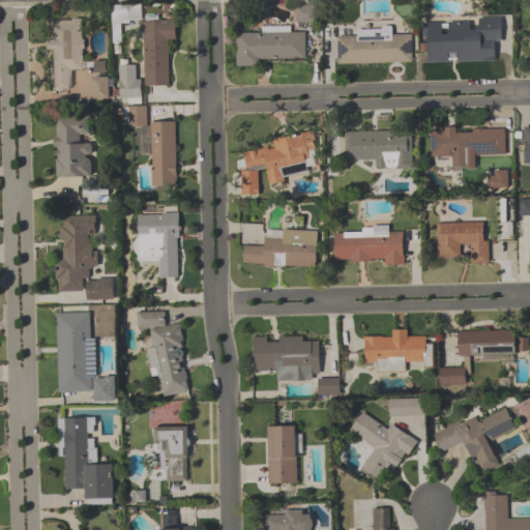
[(143,21),(176,20),(176,40),(168,40),(169,86),(145,87),(143,21)]
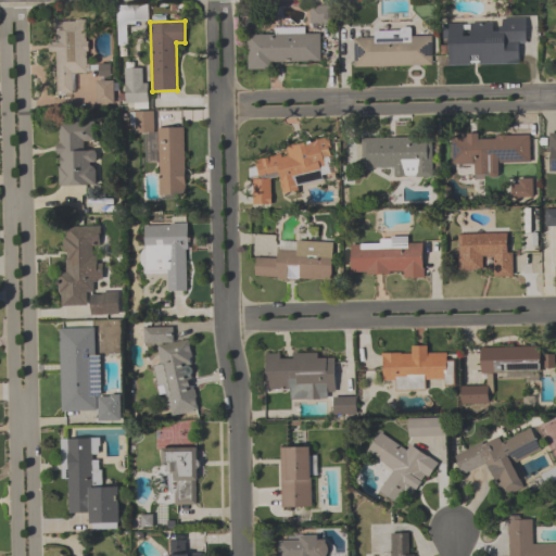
[(451,24),(526,21),(520,64),(450,65),(451,24)]
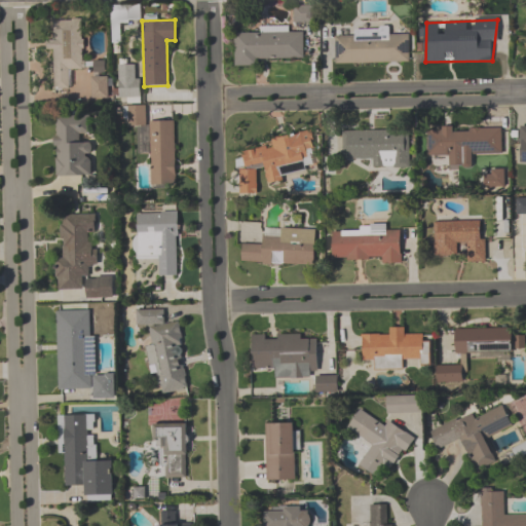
[(52,21),(81,21),(83,69),(71,71),(70,88),(55,89),(52,21)]
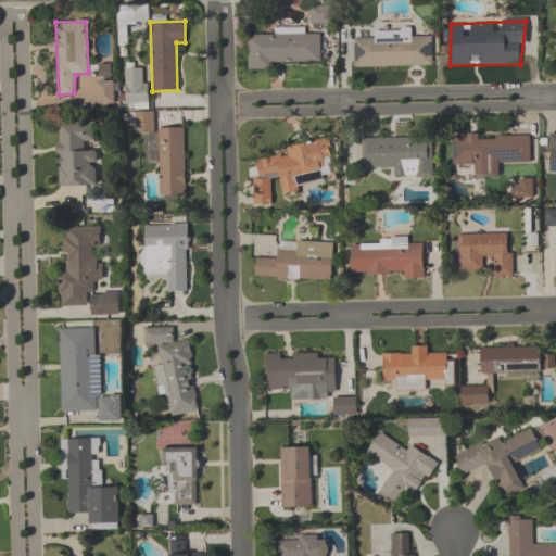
[(248,36),(319,34),(320,64),(272,63),(272,71),(249,71),(248,36)]
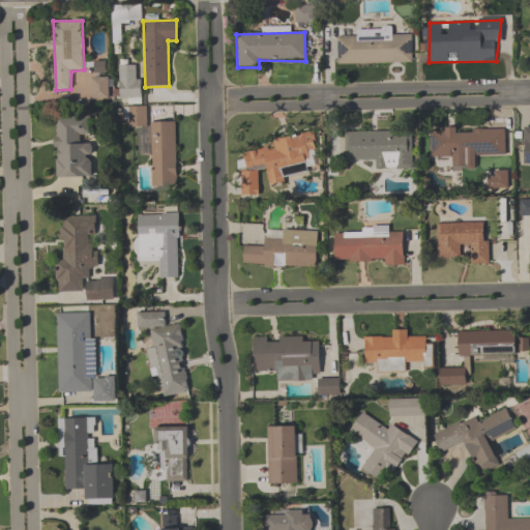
[(337,37),(411,35),(412,63),(339,65),(337,37)]
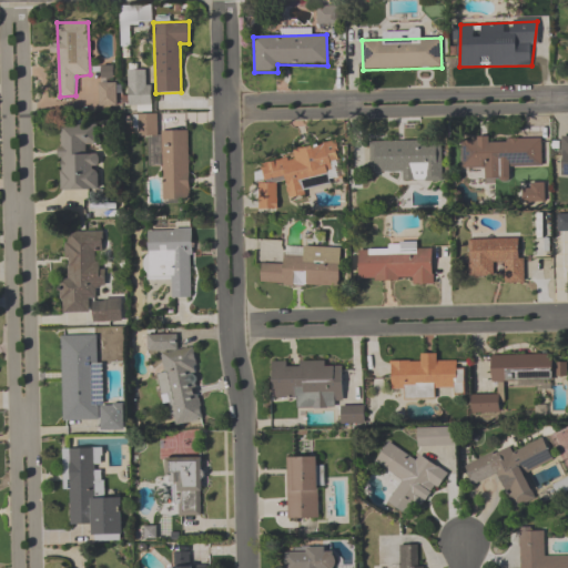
[(151,112),(151,71),(128,71),(128,112),(151,112)]
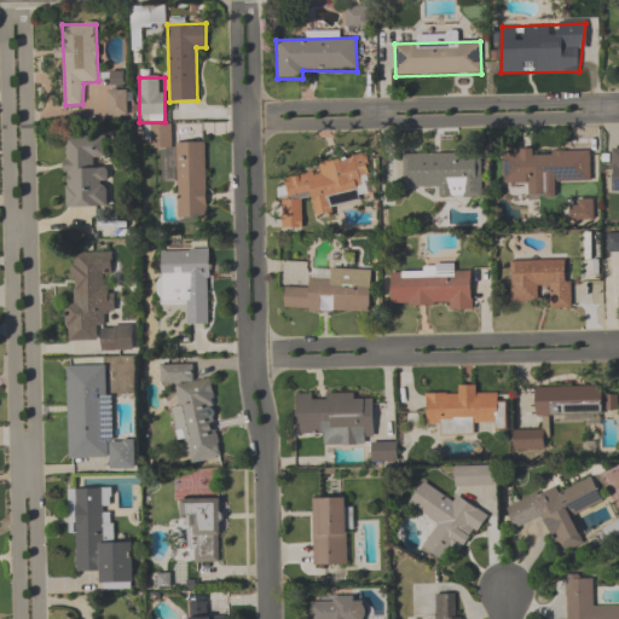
[(108,91),(108,117),(126,117),(126,91),(108,91)]
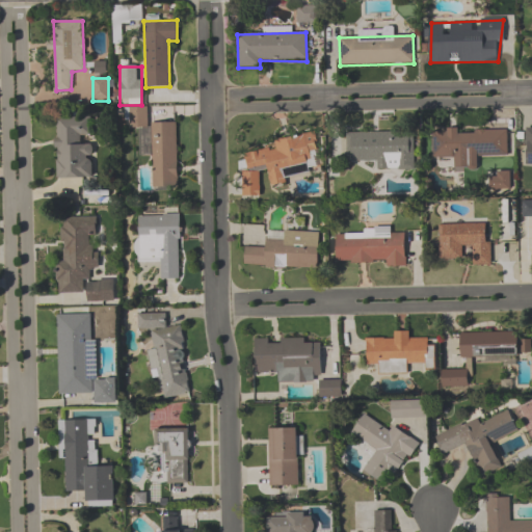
[(177,122),(149,123),(149,107),(128,107),(128,129),(139,129),(139,158),(153,158),(153,189),(178,188),(177,122)]
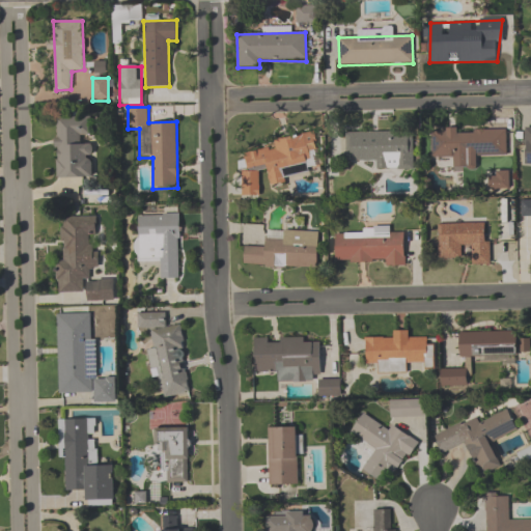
[(56,117),(57,178),(92,178),(92,144),(82,144),(82,136),(91,136),(91,116),(56,117)]
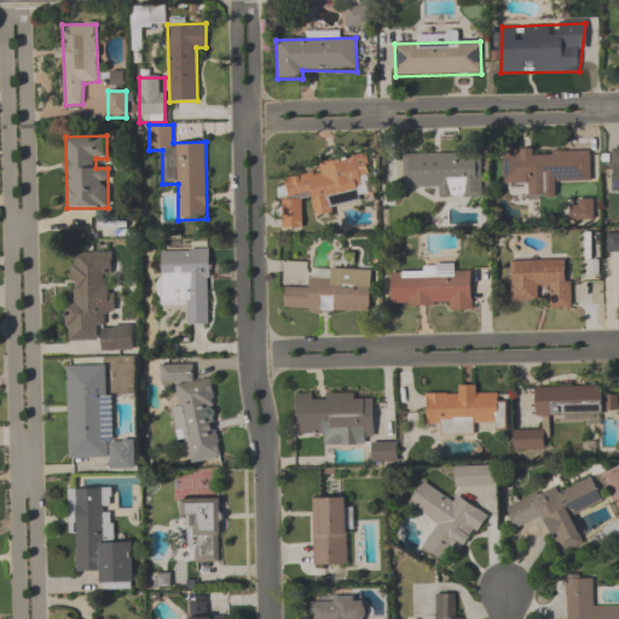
[(590,151),(503,151),(503,185),(528,185),(528,196),(555,196),(555,183),(590,183),(590,151)]
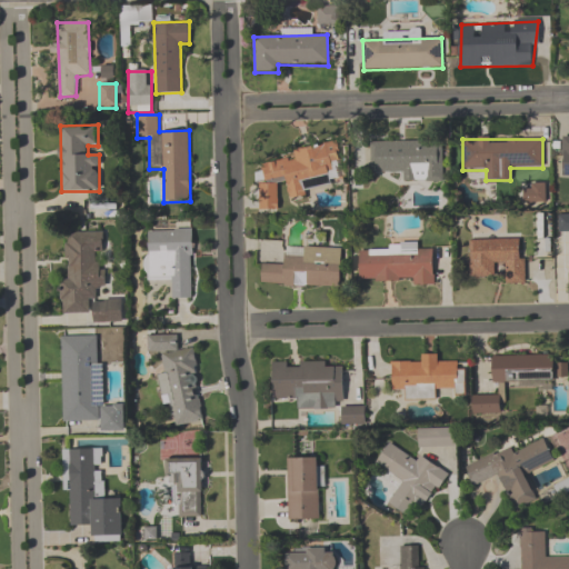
[(442,141),(370,142),(370,173),(402,173),(402,182),(442,181),(442,141)]
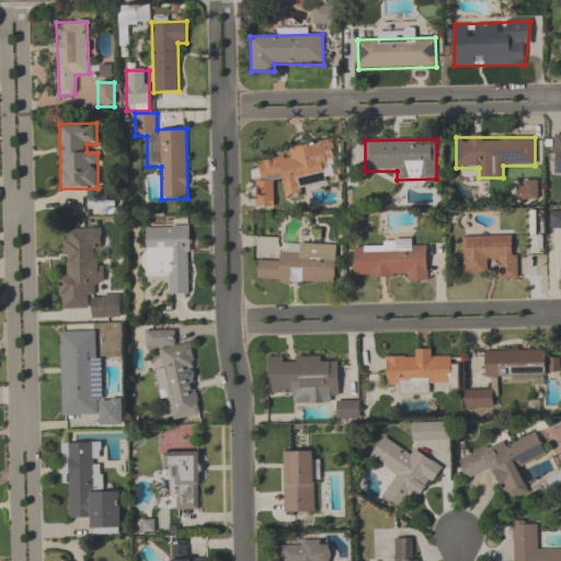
[(258,209),(276,206),(273,181),(283,180),(284,190),(339,182),(333,145),(250,157),(258,209)]
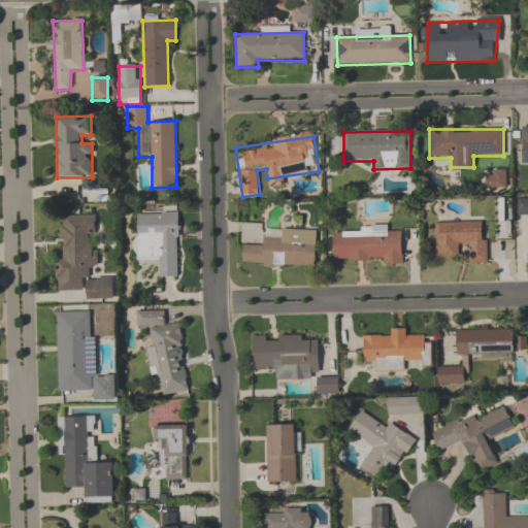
[(506,170),(485,170),(485,189),(506,189),(506,170)]
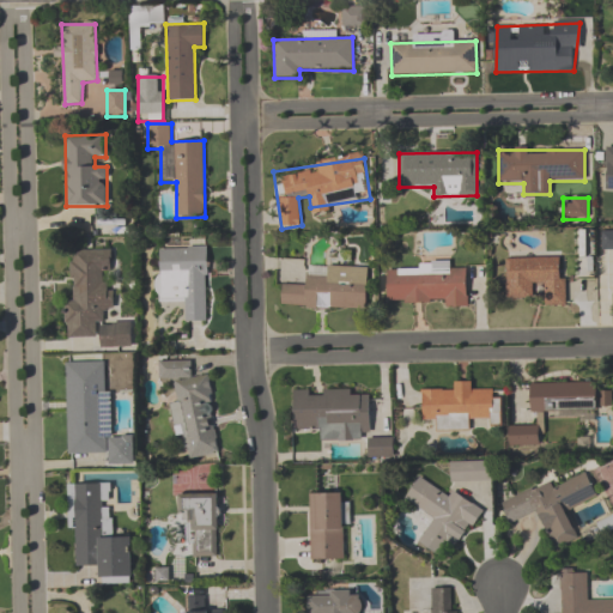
[(612,230),(601,231),(601,250),(612,249),(612,230)]
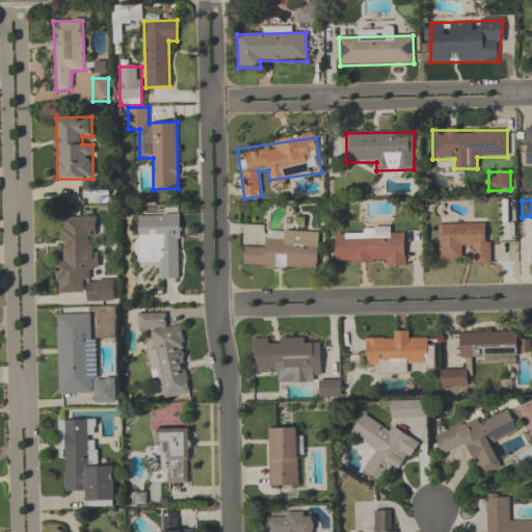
[(181,280),(180,214),(137,214),(137,262),(160,262),(160,280),(181,280)]
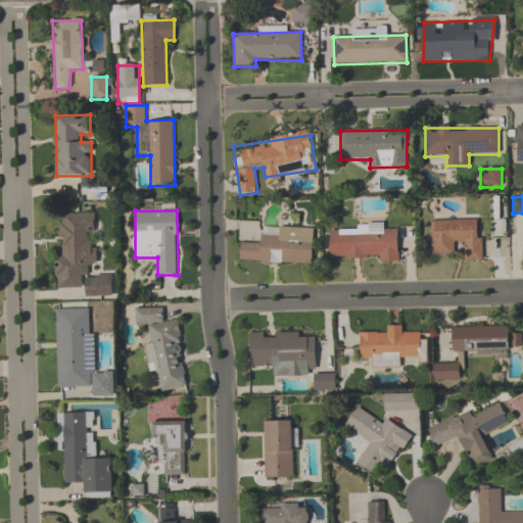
[(55,289),(86,288),(86,297),(112,296),(111,276),(88,277),(88,265),(95,265),(94,233),(96,233),(95,214),(62,214),(63,254),(54,255),(55,289)]
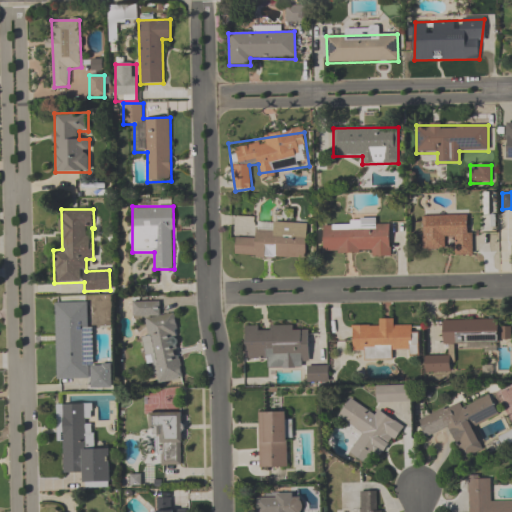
[(421,216),(423,249),(453,248),(454,256),(473,255),(471,214),(421,216)]
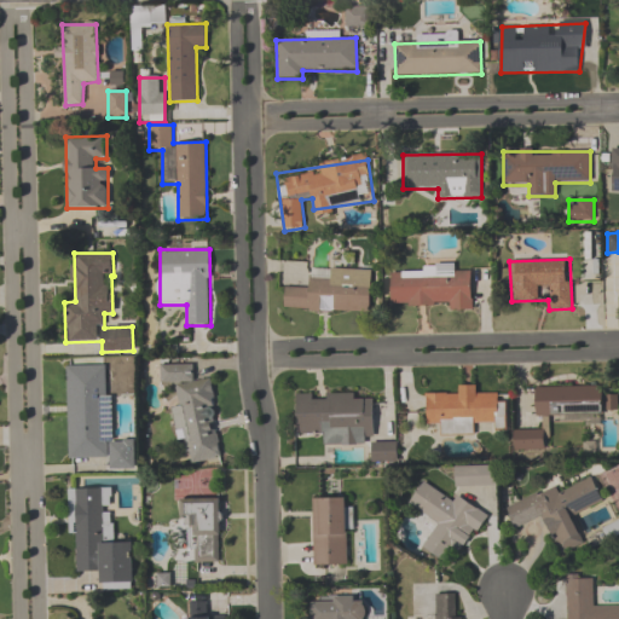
[(372,270),(310,268),(310,288),(284,288),(284,312),(371,313),(372,270)]
